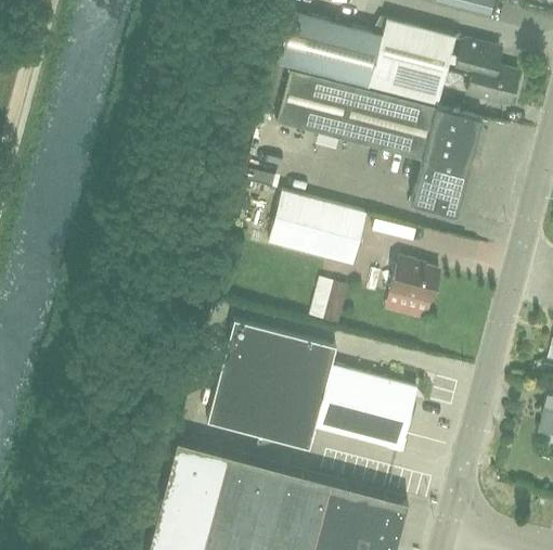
[(387,18),(383,36),(292,12),(278,64),(438,107),(448,71),(473,77),(468,94),(510,105),(518,74),(498,67),(502,50),(455,38),(457,36),(387,18)]
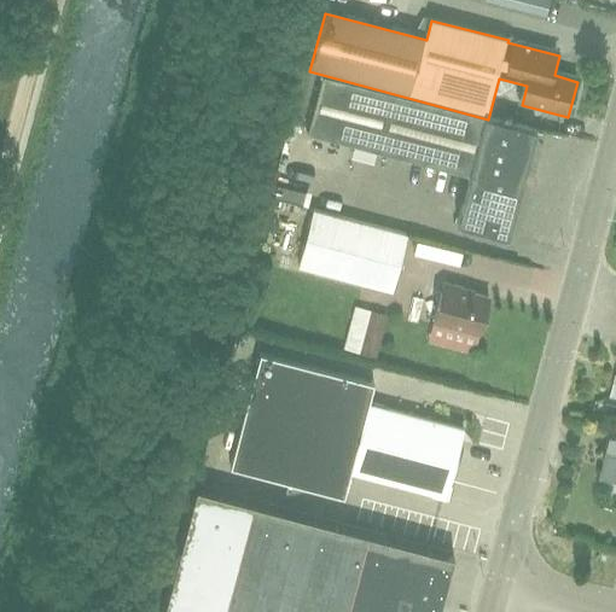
[(309,73),(324,76),(308,135),(471,178),(459,227),(509,240),(538,133),(488,120),(309,71),(309,73)]
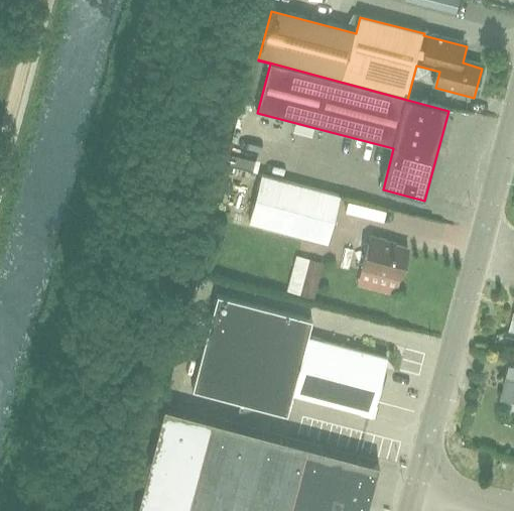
[(341,200),(262,178),(250,226),(329,247),(341,200)]
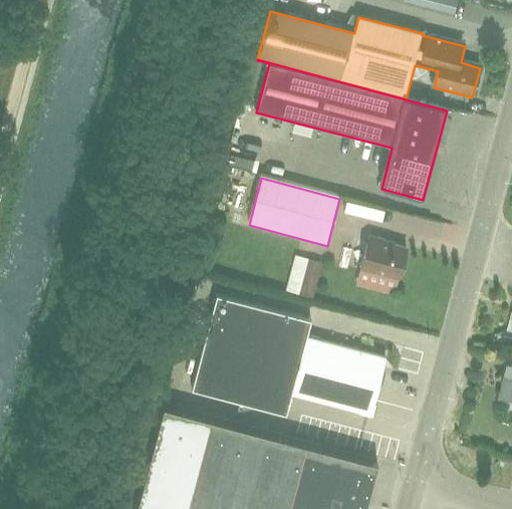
[(387,243),(370,239),(361,271),(400,281),(408,251),(386,246),(387,243)]
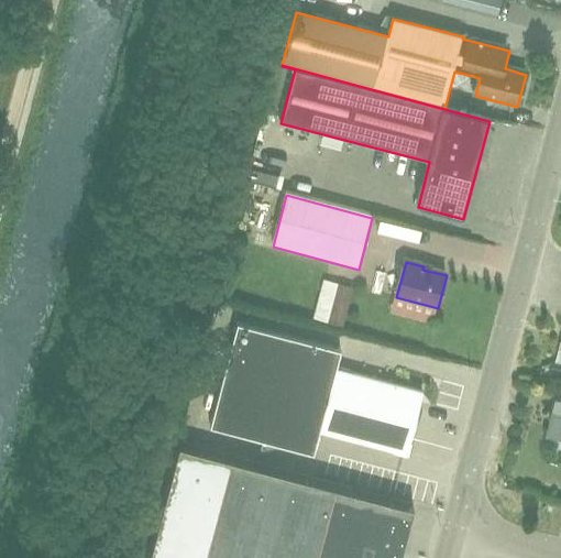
[(330,280),(320,318),(334,321),(343,283),(330,280)]
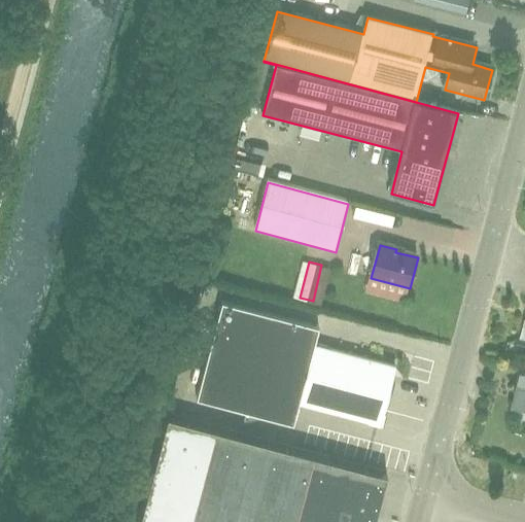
[(396,368),(316,347),(320,328),(224,303),(199,399),(294,425),(300,407),(380,428),(396,368)]
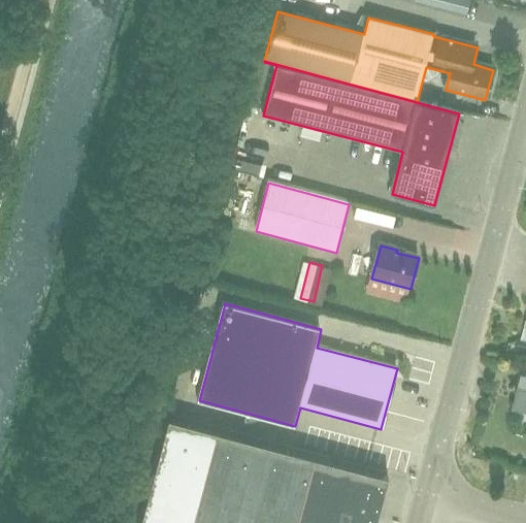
[(525,376),(517,406),(525,409),(525,376)]
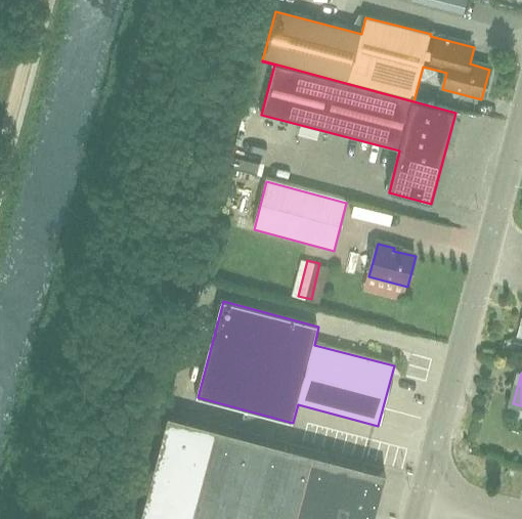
[(374,518),(386,475),(167,418),(139,518),(374,518)]
